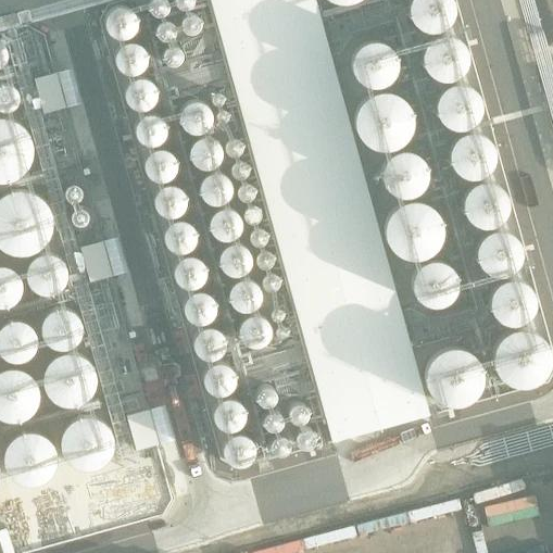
[(152,0),(150,3),(149,7),(149,10),(150,14),(153,16),(156,19),(160,19),(163,17),(166,15),(168,13),(170,9),(170,5),(168,2),(166,0),(152,0)]
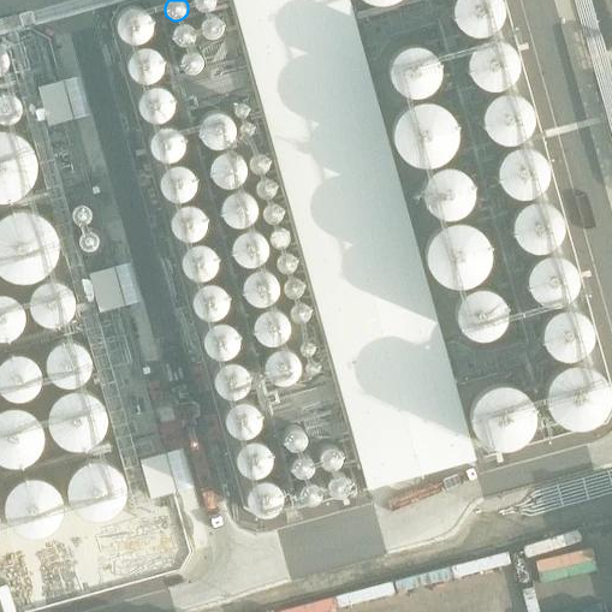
[(192,0),(192,3),(195,7),(197,10),(201,12),(205,12),(209,11),(213,9),(215,6),(217,1),(215,0),(192,0)]
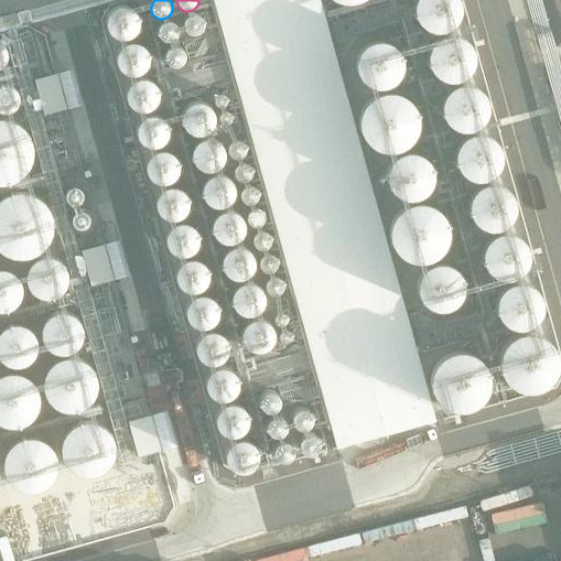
[(317,0),(213,0),(337,453),(434,427),(317,0)]
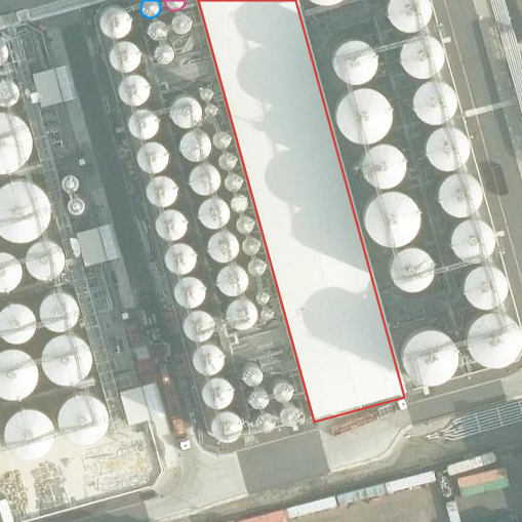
[(390,0),(388,4),(387,10),(388,15),(390,22),(393,26),(398,30),(403,32),(409,33),(414,32),(420,30),(425,26),(429,21),(430,15),(431,9),(429,3),(427,0),(390,0)]
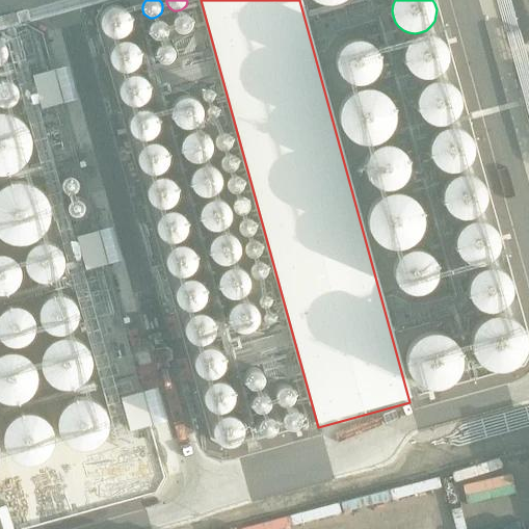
[(120,6),(113,7),(108,10),(104,15),(102,21),(103,27),(106,32),(111,36),(116,37),(123,37),(128,34),(132,29),(134,23),(133,17),(130,11),(125,8),(120,6)]
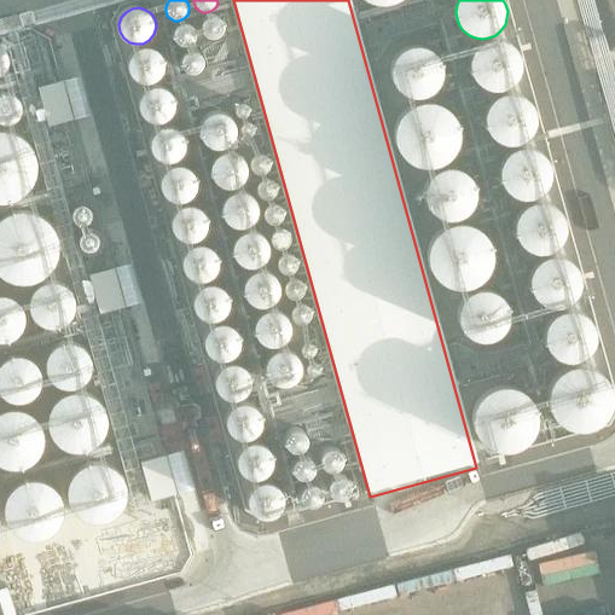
[(213,17),(208,17),(206,19),(203,23),(202,27),(202,32),(203,35),(206,38),(209,40),(214,40),(218,39),(221,38),(224,34),(225,30),(225,25),(222,22),(220,19),(216,17),(213,17)]
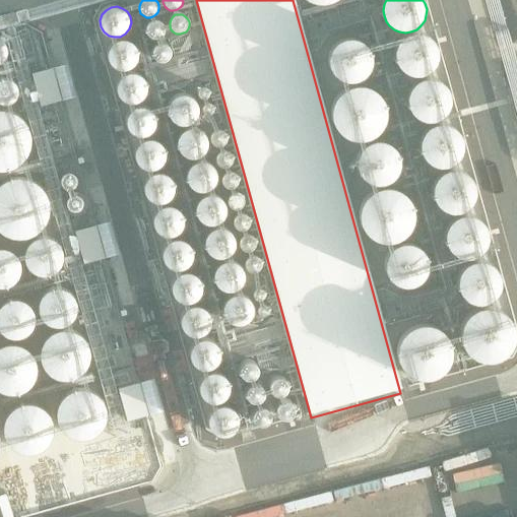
[(155,20),(151,21),(149,23),(146,25),(145,28),(146,33),(147,36),(149,38),(152,40),(156,40),(159,40),(163,38),(165,35),(166,31),(166,27),(164,24),(162,22),(158,20),(155,20)]
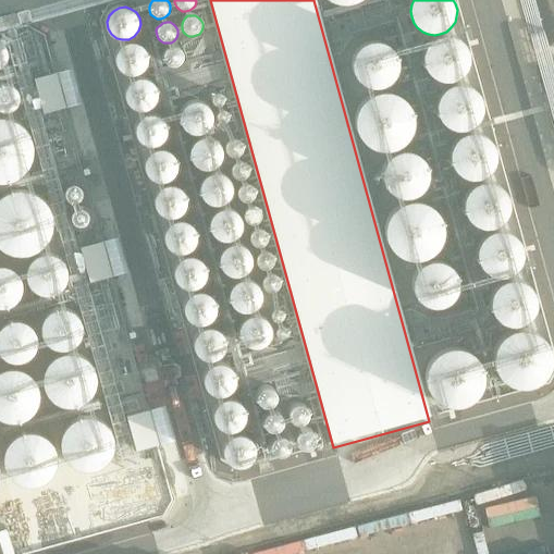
[(0,33),(0,60),(2,60),(4,59),(8,58),(10,56),(11,52),(12,50),(12,47),(12,44),(11,40),(9,38),(7,36),(4,35),(1,34),(0,33)]
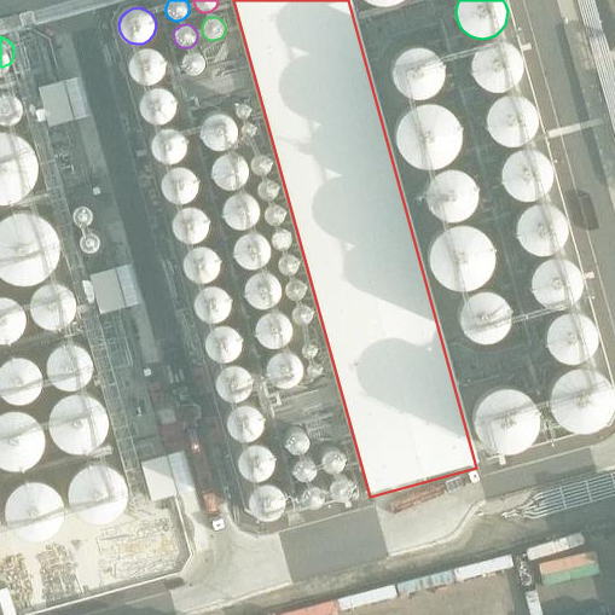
[(480,47),(475,52),(473,59),(470,65),(471,73),(474,79),(477,85),(483,90),(489,92),(497,93),(504,92),(510,88),(516,85),(520,79),(522,71),(522,65),(521,58),(517,52),(512,47),(506,44),(499,41),(493,41),(486,44),(480,47)]
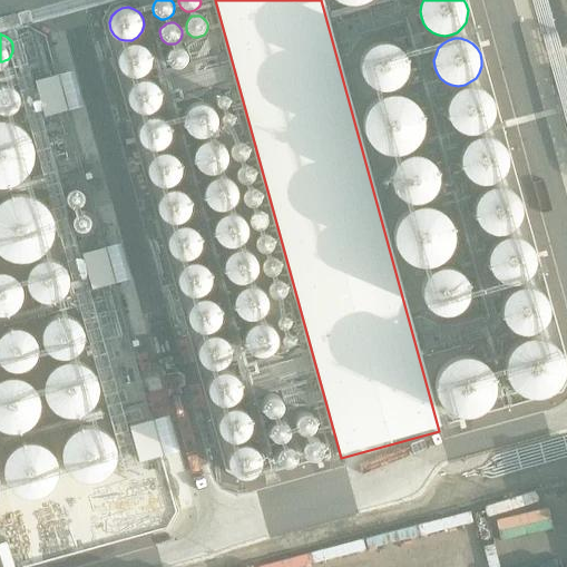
[(370,50),(365,55),(362,60),(361,67),(362,74),(364,79),(368,85),(373,88),(379,91),(385,91),(392,90),(398,88),(402,84),(407,79),(409,72),(409,66),(408,60),(404,55),(400,49),(394,46),(388,45),(381,45),(375,47),(370,50)]
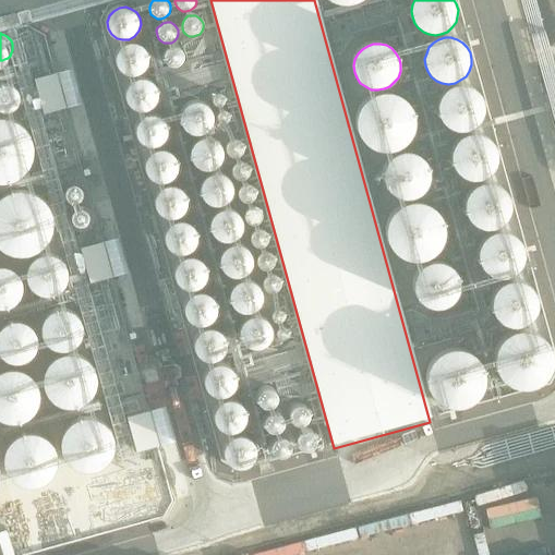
[(134,45),(129,45),(122,48),(119,53),(117,60),(118,67),(121,72),(125,75),(132,77),(139,76),(144,73),(148,69),(151,62),(149,56),(146,50),(141,46),(134,45)]
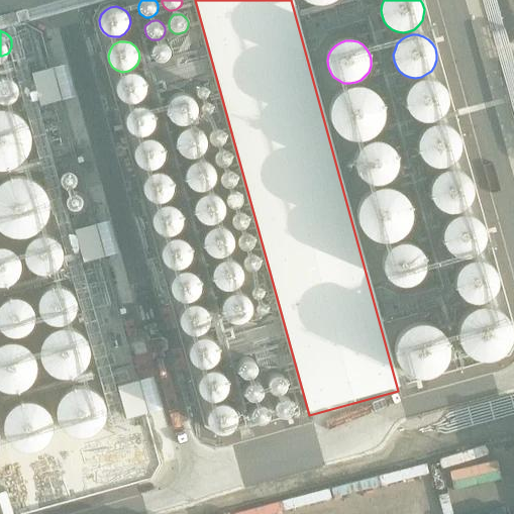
[(161,43),(158,43),(155,45),(152,48),(151,52),(151,55),(152,59),(156,61),(159,63),(162,63),(165,62),(168,60),(170,58),(171,55),(171,50),(170,47),(167,45),(164,43),(161,43)]
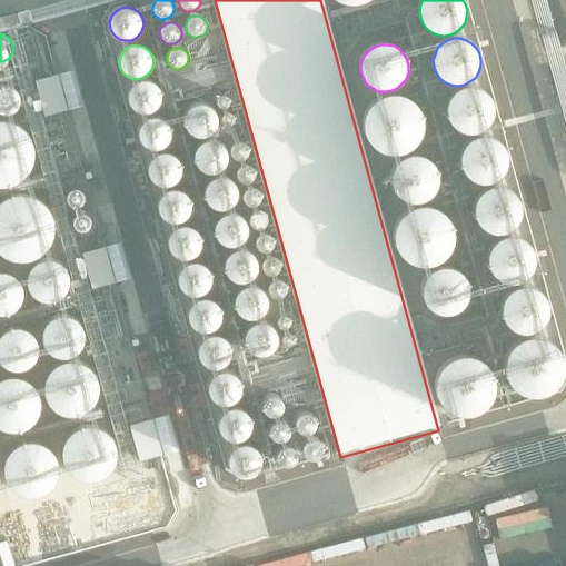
[(11,73),(8,75),(5,75),(2,77),(0,78),(0,98),(2,100),(5,101),(8,102),(11,102),(15,102),(17,101),(20,99),(21,97),(23,95),(25,91),(25,88),(25,85),(23,82),(21,79),(19,77),(17,76),(13,75),(11,73)]
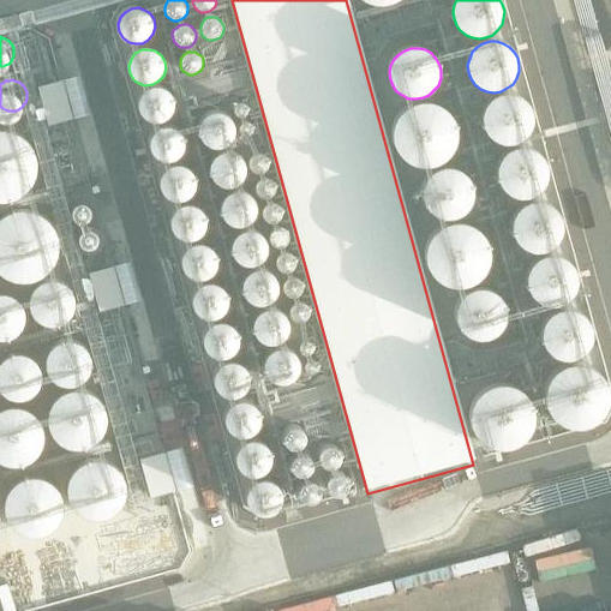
[(159,88),(151,89),(145,93),(141,99),(139,105),(139,112),(143,119),(149,123),(156,125),(163,124),(169,120),(174,115),(175,108),(175,101),(172,95),(166,90),(159,88)]
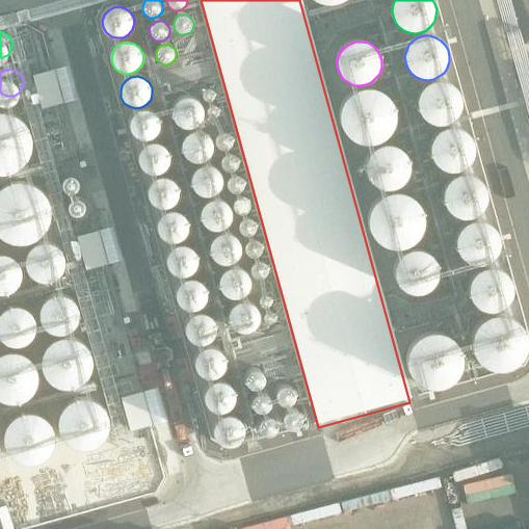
[(426,87),(422,91),(419,97),(418,103),(419,109),(421,114),(424,120),(429,123),(434,126),(441,126),(447,125),(452,123),(456,118),(460,114),(461,108),(463,102),(461,97),(458,90),(454,86),(449,83),(443,82),(437,82),(431,84),(426,87)]
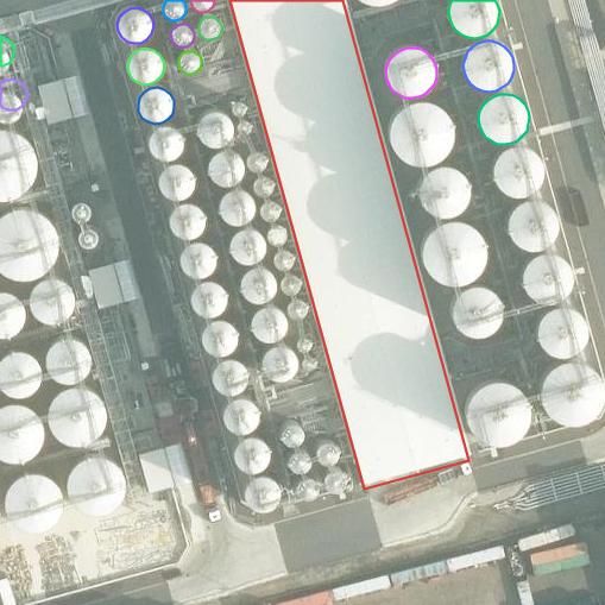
[(408,106),(401,111),(395,117),(390,125),(389,134),(390,144),(394,152),(399,159),(408,164),(416,166),(426,166),(434,164),(442,159),(448,152),(452,144),(453,134),(452,126),(448,118),(442,111),(435,106),(426,102),(417,102),(408,106)]
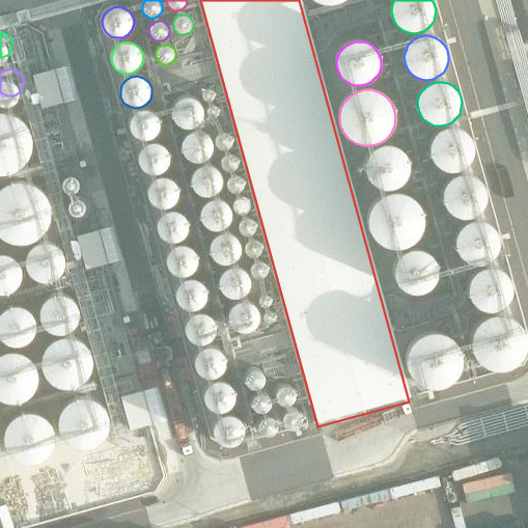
[(188,99),(182,100),(176,102),(172,107),(171,113),(171,119),(174,124),(179,129),(186,130),(192,130),(197,127),(201,121),(202,115),(201,109),(199,104),(194,100),(188,99)]
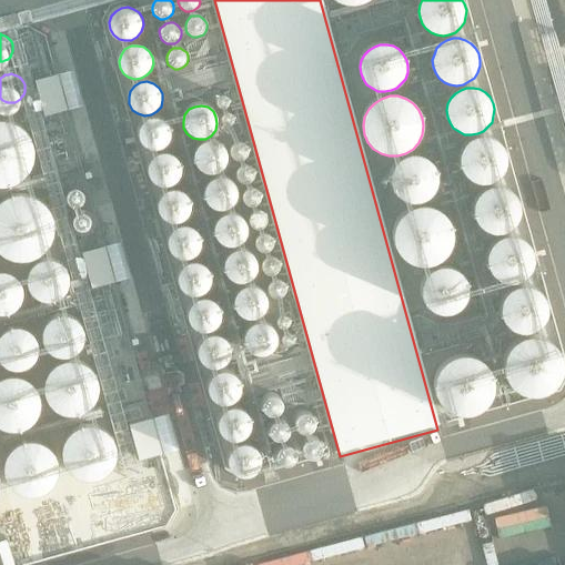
[(157,118),(150,119),(144,122),(140,127),(139,133),(139,140),(142,145),(148,150),(154,152),(161,151),(167,148),(171,142),(172,137),(171,130),(169,123),(163,120),(157,118)]
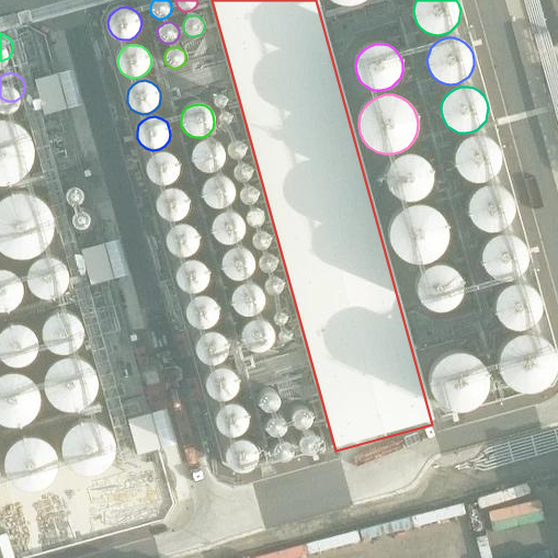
[(0,185),(7,185),(13,184),(21,180),(26,175),(31,170),(34,162),(35,155),(35,148),(33,140),(29,134),(23,128),(18,124),(10,122),(2,121),(0,121),(0,185)]
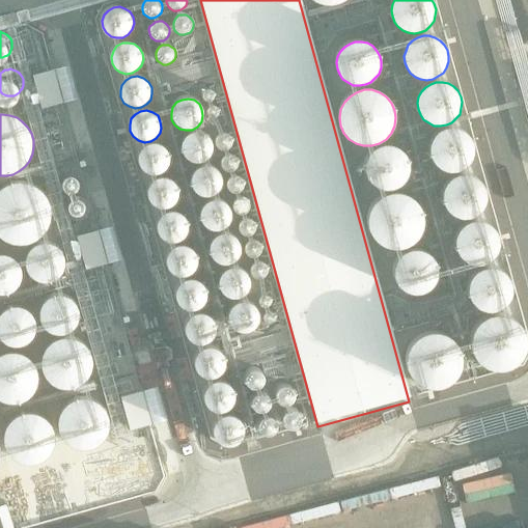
[(438,133),(434,138),(431,143),(429,148),(431,155),(433,161),(436,165),(441,169),(446,171),(452,172),(459,171),(464,169),(468,165),(472,160),(473,155),(474,148),(472,142),(470,137),(466,133),(461,130),(454,128),(448,129),(443,130),(438,133)]
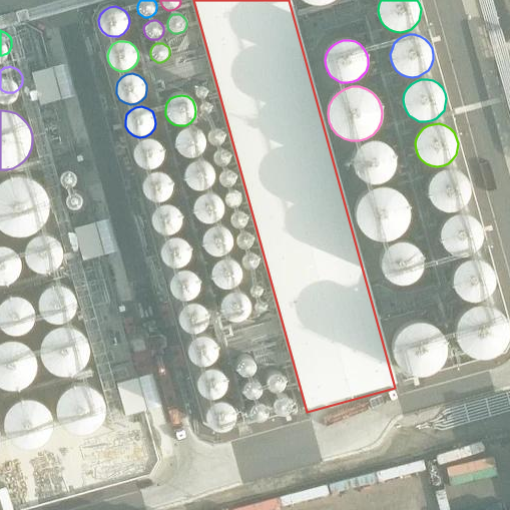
[(192,126),(186,127),(181,130),(177,135),(175,141),(176,146),(179,152),(184,155),(189,157),(195,156),(200,153),(204,149),(206,143),(205,137),(202,132),(197,128),(192,126)]
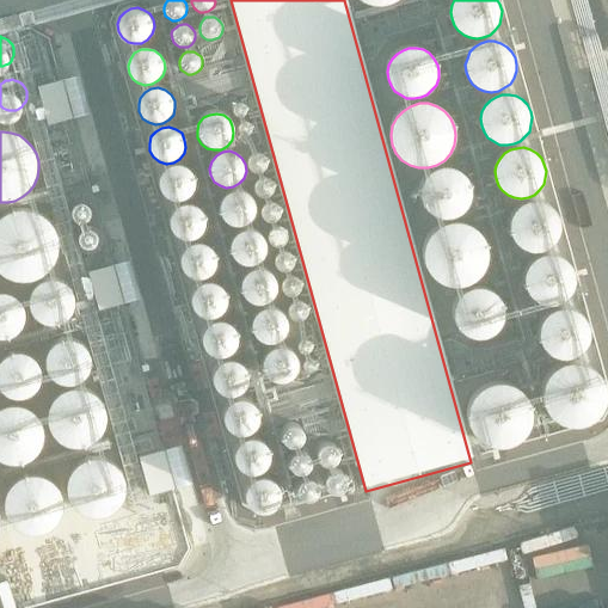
[(182,165),(174,165),(169,169),(164,174),(161,182),(163,189),(166,195),(172,200),(178,201),(185,201),(191,197),(196,191),(198,184),(197,177),(194,171),(188,166),(182,165)]
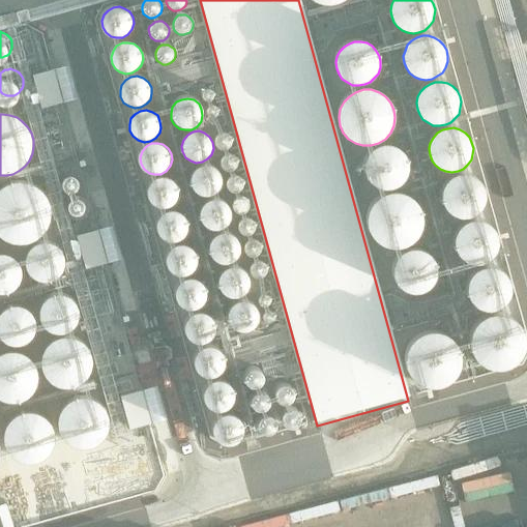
[(373,151),(369,155),(366,160),(364,167),(366,172),(368,178),(371,183),(376,186),(381,188),(387,189),(393,188),(399,186),(403,182),(407,177),(408,172),(409,166),(408,160),(405,154),(401,150),(396,147),(389,146),(383,146),(378,148),(373,151)]
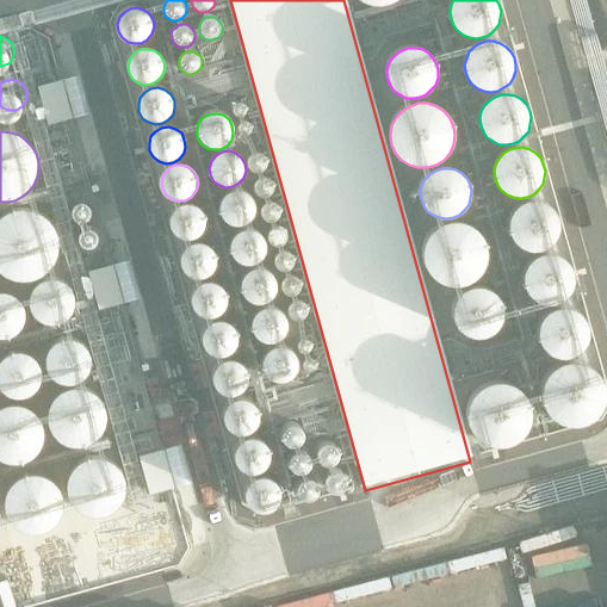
[(239,191),(231,191),(225,194),(222,200),(220,208),(221,215),(224,221),(229,224),(236,227),(243,225),(249,222),(254,217),(256,210),(255,203),(252,197),(246,192),(239,191)]
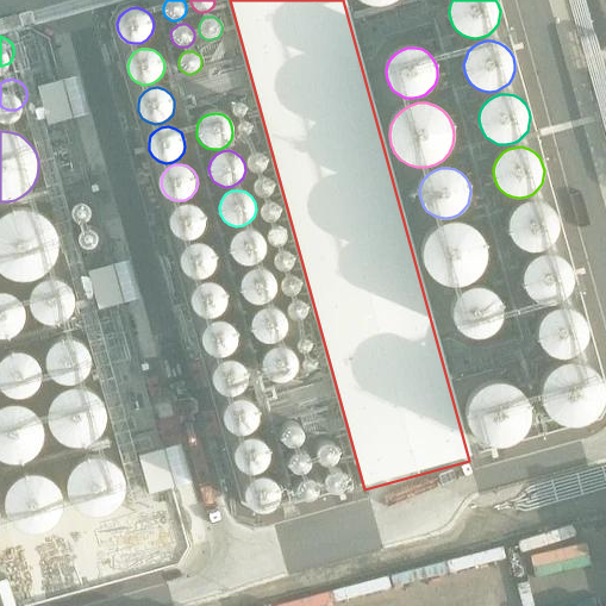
[(517,206),(513,212),(510,218),(508,225),(508,231),(511,238),(516,243),(520,248),(528,250),(533,251),(541,250),(547,248),(553,243),(556,237),(558,231),(558,224),(557,217),(554,211),(549,206),(543,202),(537,201),(530,201),(523,202),(517,206)]
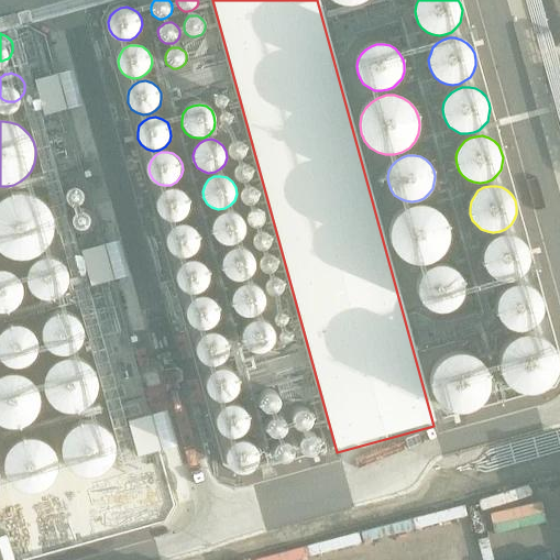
[(176,188),(171,189),(164,193),(161,197),(158,204),(160,210),(163,216),(167,220),(174,221),(180,221),(186,218),(190,212),(193,206),(191,199),(188,194),(183,190),(176,188)]
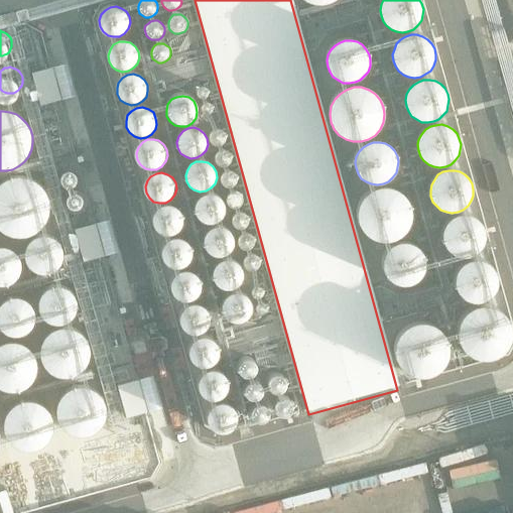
[(7,181),(1,185),(0,186),(0,229),(4,233),(10,236),(17,238),(24,238),(31,236),(37,233),(42,229),(46,223),(49,217),(50,210),(50,203),(48,197),(44,190),(40,185),(34,181),(27,179),(20,178),(14,179),(7,181)]
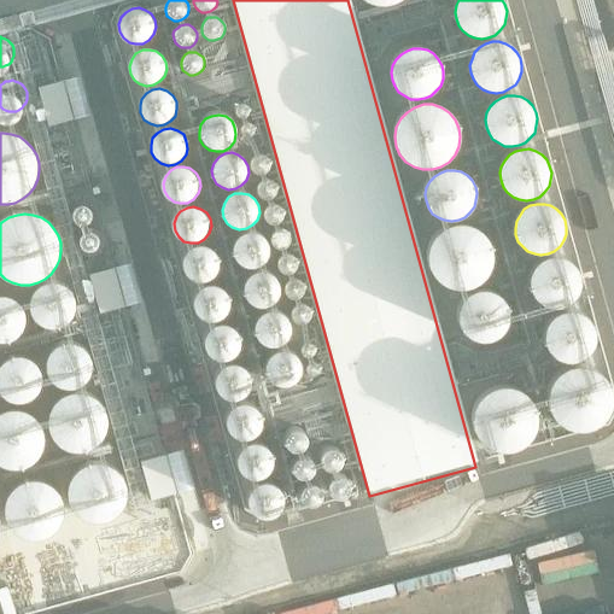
[(448,228),(439,233),(433,240),(430,249),(428,257),(430,267),(433,275),(439,282),(446,287),(456,290),(465,290),(474,287),(481,282),(489,275),(492,267),(493,258),(492,249),(489,240),(483,233),(474,228),(466,226),(456,226),(448,228)]
